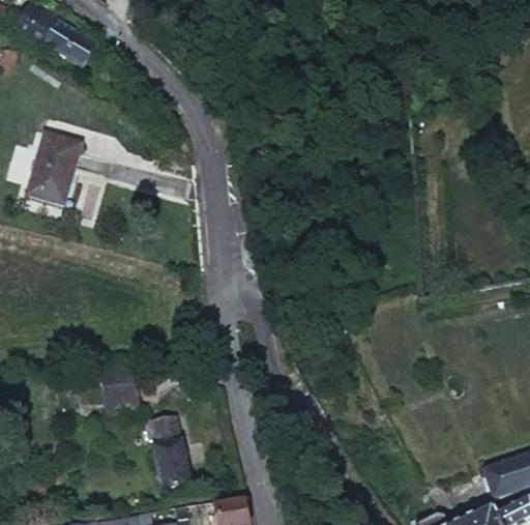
[(27,1),(10,31),(39,50),(42,45),(80,65),(89,50),(53,28),(57,19),(27,1)]
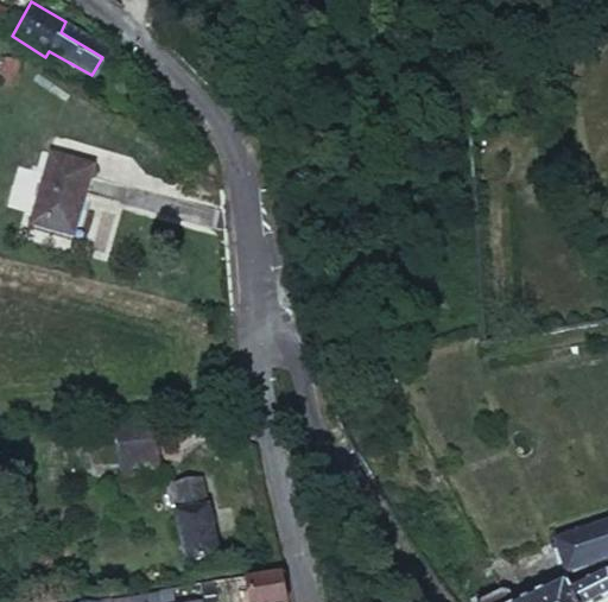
[(0,50),(0,69),(5,74),(13,59),(0,50)]
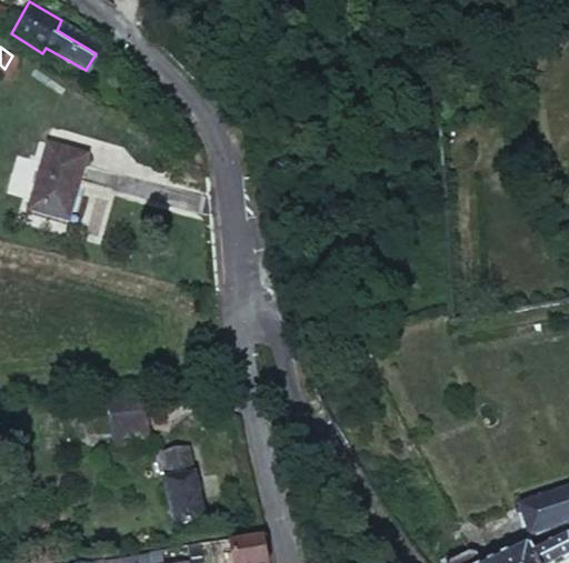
[(47,141),(23,212),(60,222),(82,152),(47,141)]
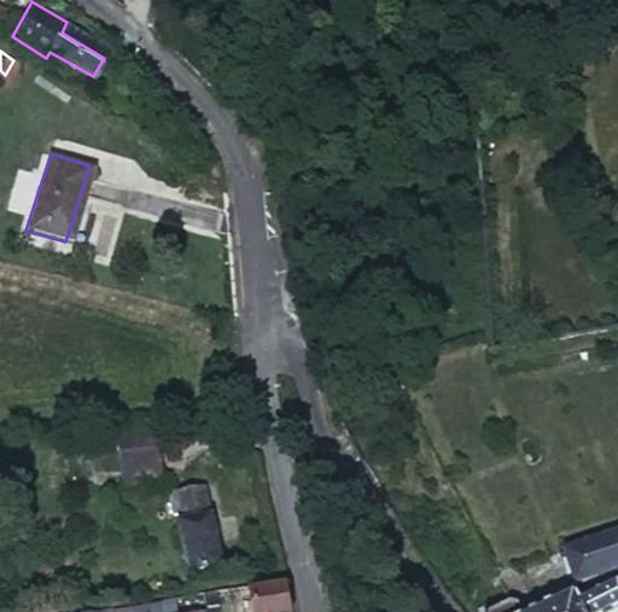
[(116,427),(117,458),(157,456),(156,425),(116,427)]
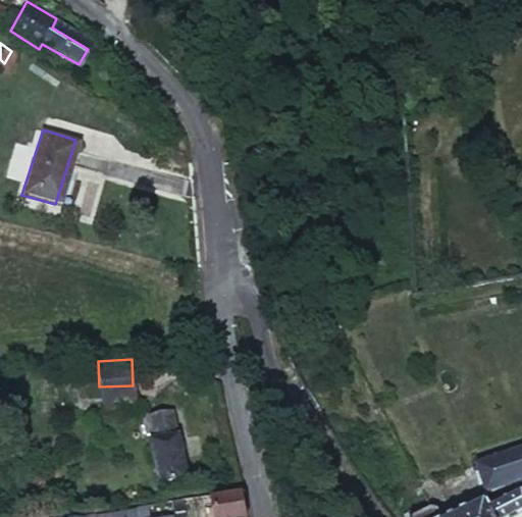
[(133,385),(99,386),(101,408),(134,406),(133,385)]
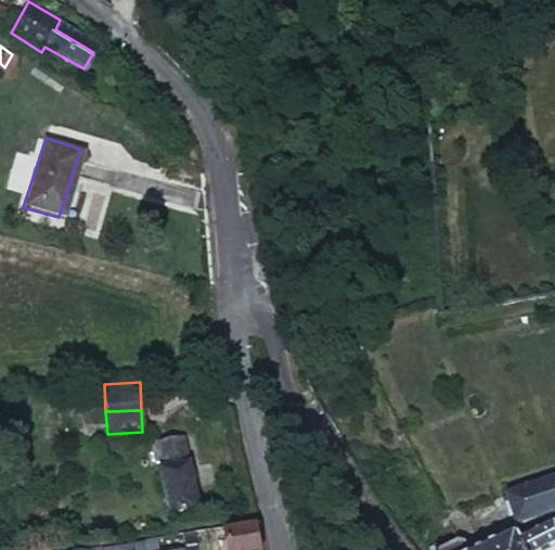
[(168,468),(173,515),(205,512),(199,464),(196,464),(193,440),(168,444),(171,468),(168,468)]
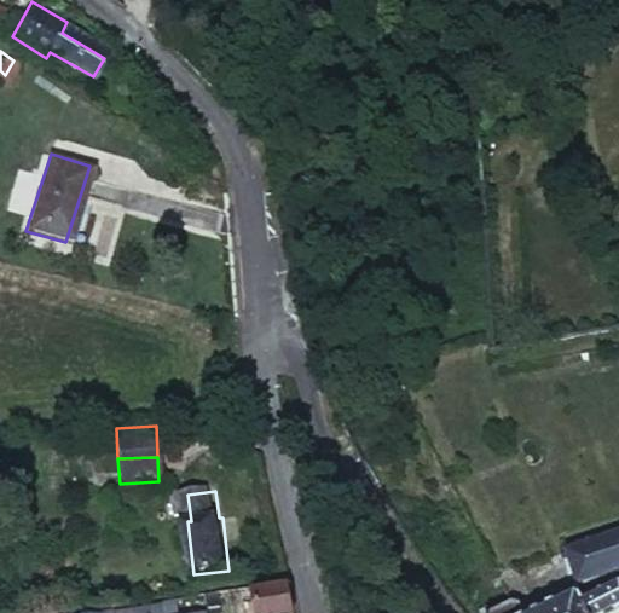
[(618,530),(563,548),(573,578),(618,562),(618,530)]
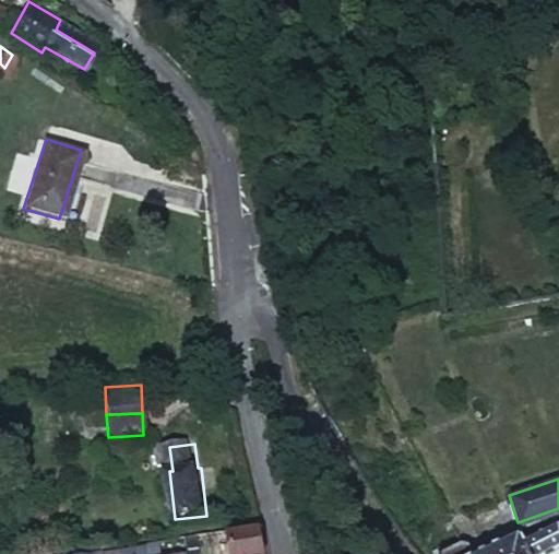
[(230,531),(232,553),(262,553),(259,527),(230,531)]
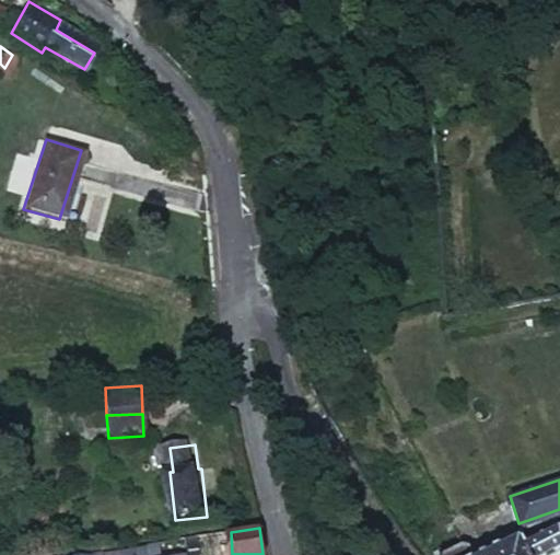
[(469,554),(461,544),(441,554),(548,554),(559,548),(559,531),(521,551),(516,541),(488,554),(469,554)]
